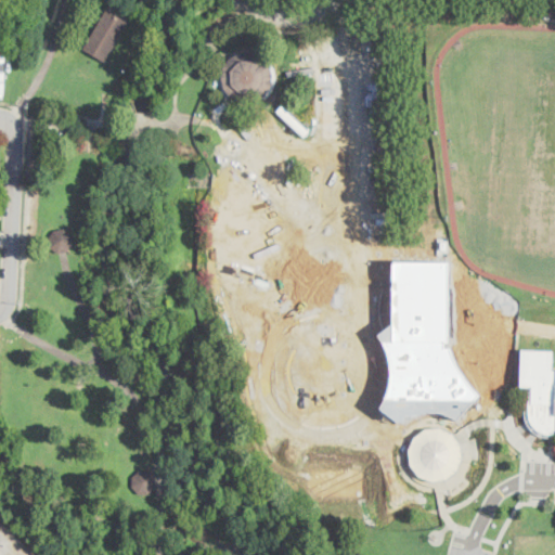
[(132,16),(106,62),(85,49),(111,3),(132,16)]
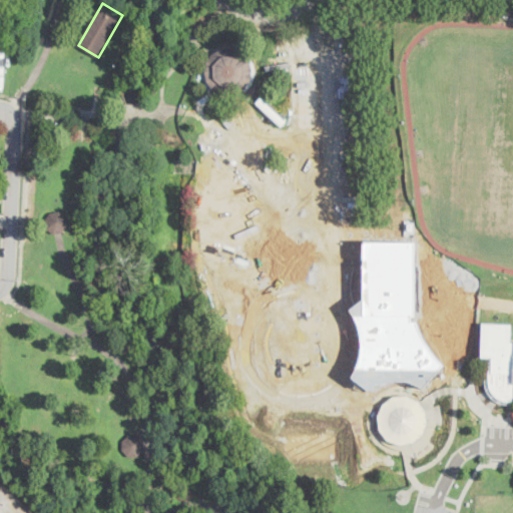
[(232,95),(227,95),(219,94),(213,90),(210,88),(206,81),(205,74),(205,67),(206,63),(210,57),(216,52),(219,50),(226,48),(233,49),(240,52),(243,54),(248,59),(251,66),(251,70),(251,77),(248,84),(242,90),(239,92),(232,95)]
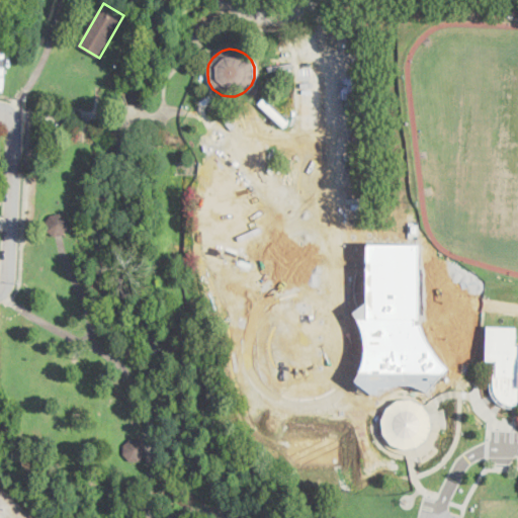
[(288,121),(263,98),(259,103),(283,126),(288,121)]
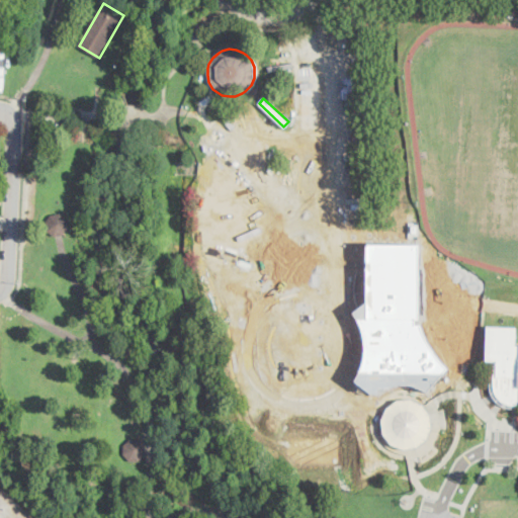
[(61,236),(56,237),(48,231),(46,224),(51,217),(60,214),(67,219),(69,228),(65,235),(61,236)]
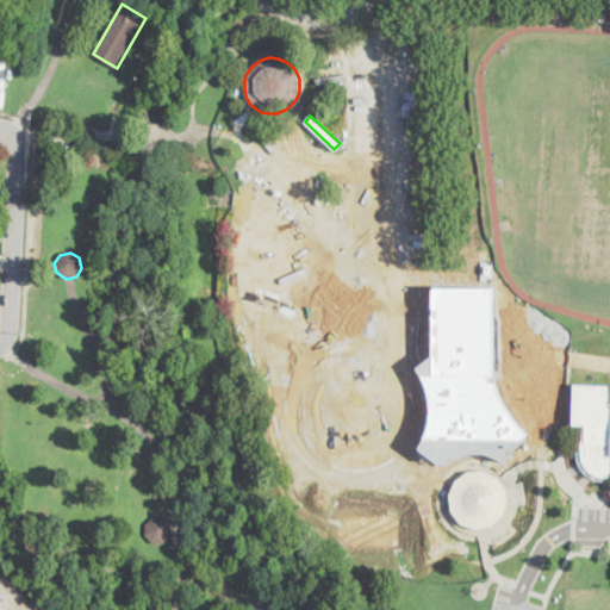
[(430,286),(492,286),(492,374),(496,388),(506,409),(524,431),(503,460),(489,458),(473,456),(462,459),(455,462),(448,468),(418,448),(424,437),(429,422),(430,410),(429,396),(425,383),(419,372),(416,366),(430,355),(430,286)]
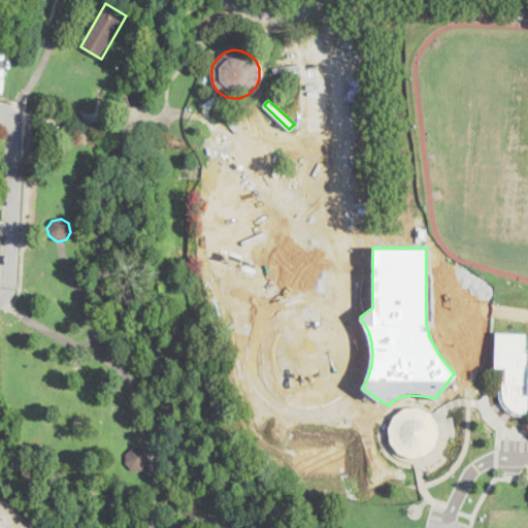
[(527,351),(525,351),(526,332),(495,332),(495,367),(503,367),(503,413),(527,413),(527,351)]
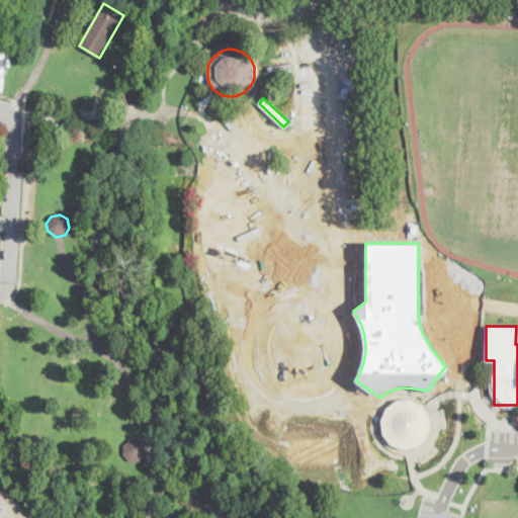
[(394,398),(399,396),(408,396),(417,399),(425,403),(430,413),(432,424),(431,430),(428,438),(425,441),(419,446),(414,448),(406,449),(399,447),(393,444),(386,439),(383,434),(381,427),(380,420),(381,414),(384,407),(390,401),(394,398)]
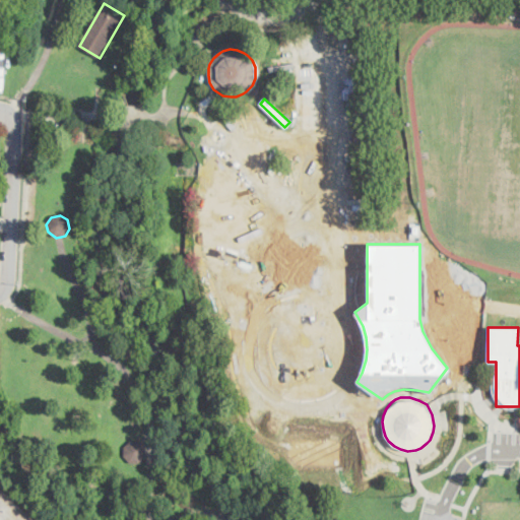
[(136,462),(135,462),(132,462),(128,460),(125,456),(124,452),(125,449),(126,446),(129,444),(133,442),(138,443),(140,444),(143,446),(145,451),(145,454),(143,458),(139,461),(136,462)]
